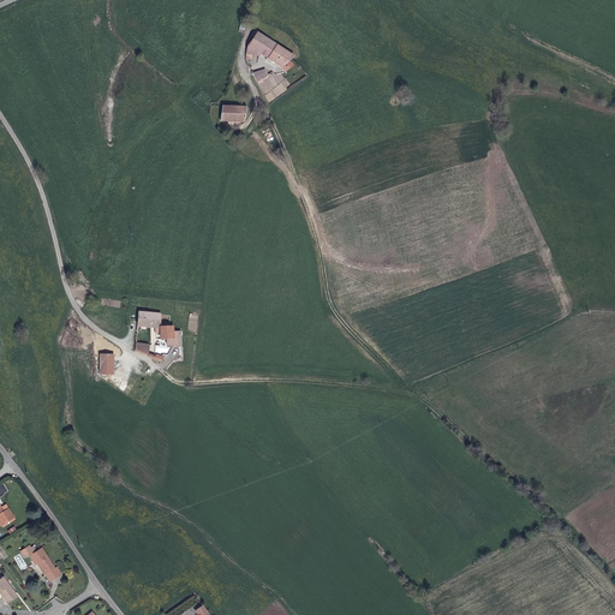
[(285,66),(290,61),(257,37),(254,41),(245,49),(244,57),(246,65),(250,64),(250,59),(255,60),(257,59),(256,57),(257,57),(276,71),(280,77),(288,71),(285,66)]
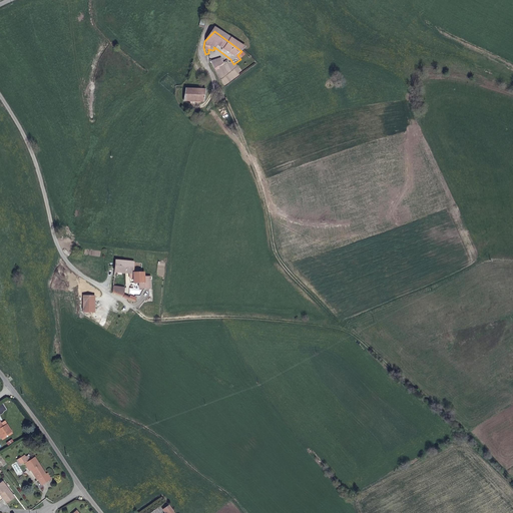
[(209,63),(213,71),(222,66),(219,60),(209,63)]
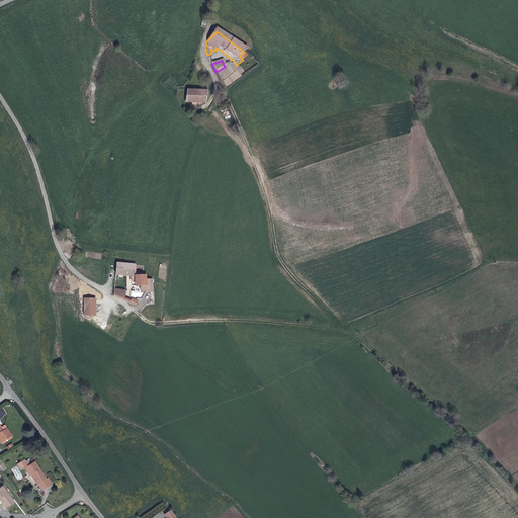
[(188,89),(187,101),(207,102),(208,90),(188,89)]
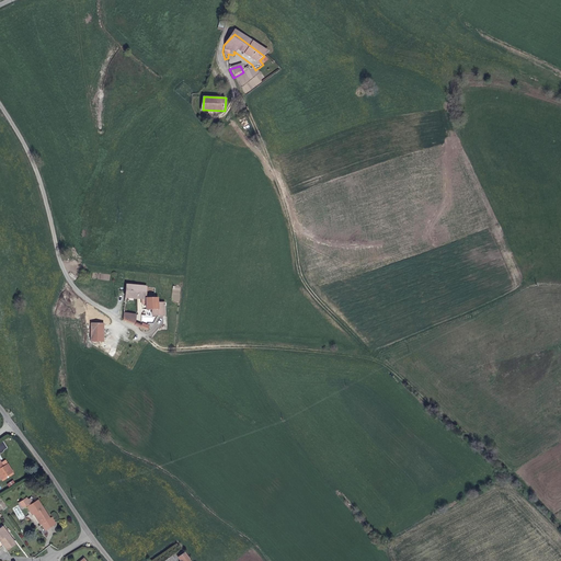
[(127,286),(126,298),(139,299),(146,300),(148,288),(127,286)]
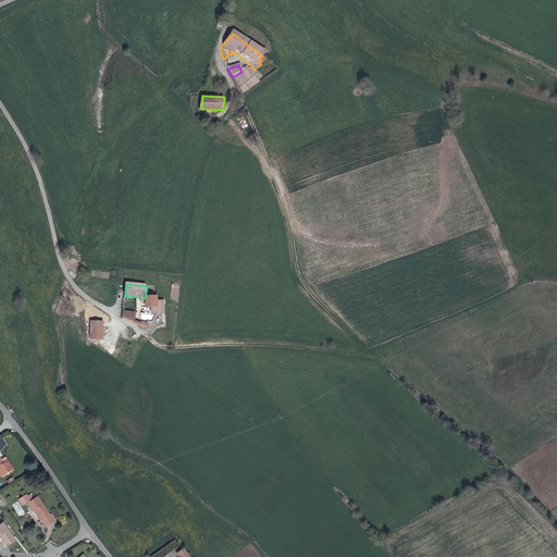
[(158,297),(156,297),(145,298),(138,297),(138,301),(137,302),(145,304),(145,307),(149,308),(149,313),(161,314),(162,308),(157,308),(157,301),(158,297)]
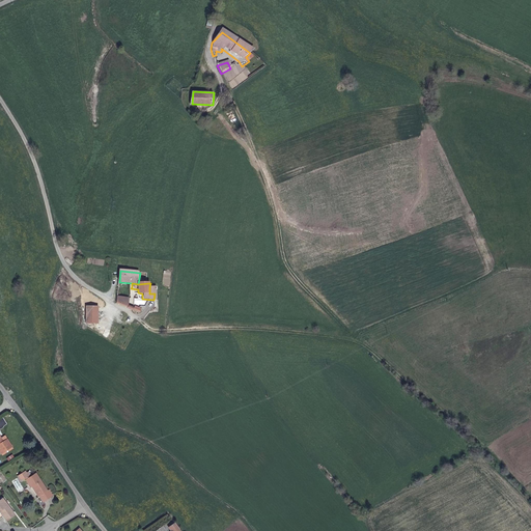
[(118,296),(117,302),(128,309),(129,299),(118,296)]
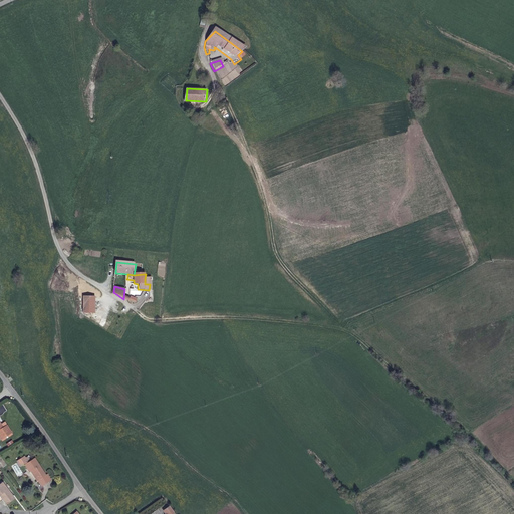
[(84,293),(82,310),(93,312),(94,295),(84,293)]
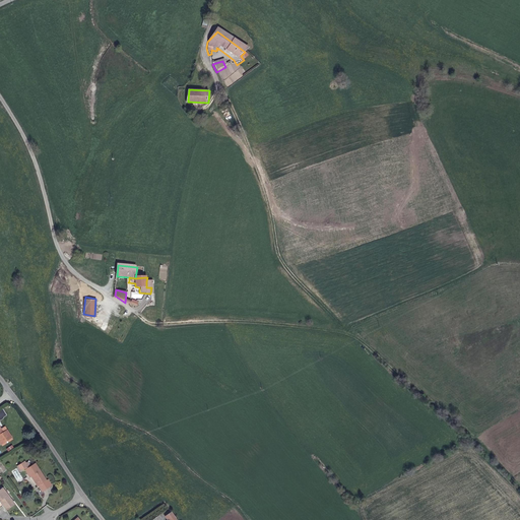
[(3,433),(0,428),(0,442),(1,445),(12,438),(7,430),(3,433)]
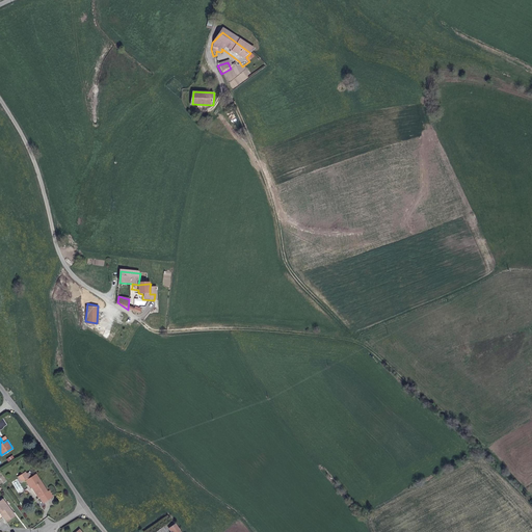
[(26,480),(29,479),(25,472),(18,477),(20,481),(25,479),(26,480)]
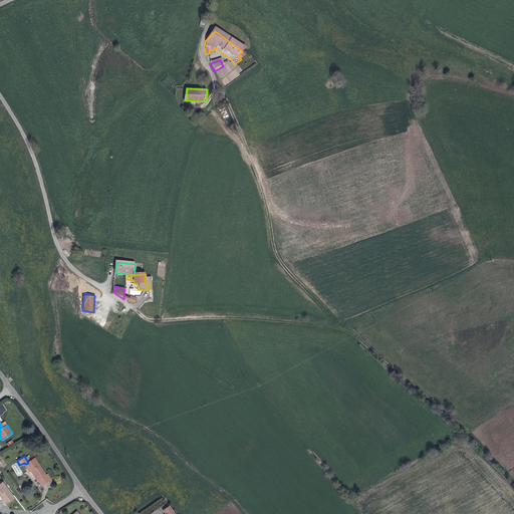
[(34,458),(28,463),(25,464),(25,465),(29,471),(30,471),(32,470),(38,480),(37,480),(41,486),(50,480),(46,475),(45,475),(34,458)]
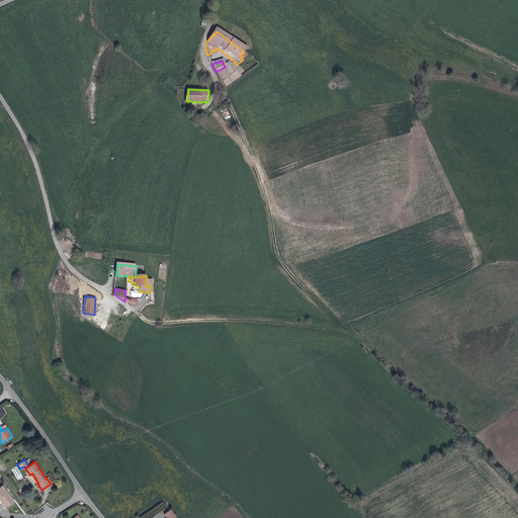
[(12,470),(18,481),(23,478),(17,467),(12,470)]
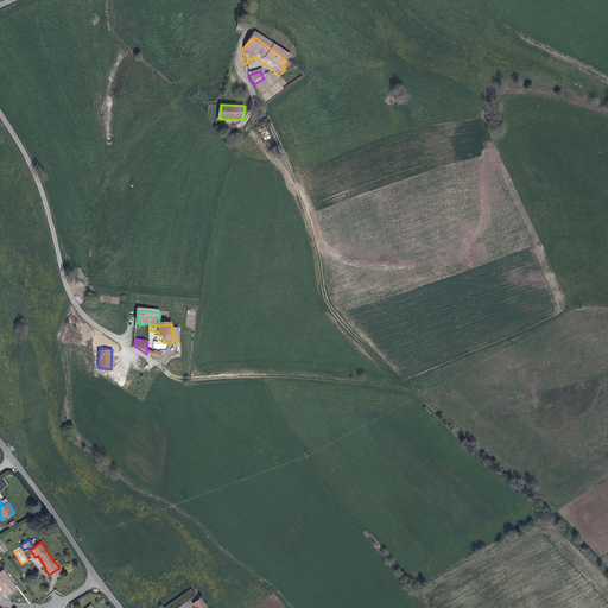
[(38,556),(36,557),(43,569),(44,568),(45,568),(38,556)]
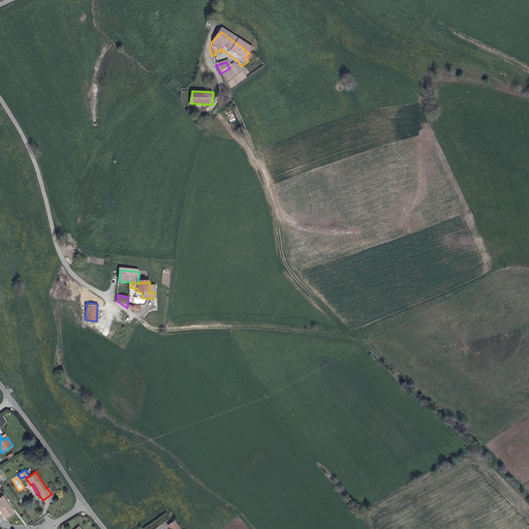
[(0,510),(3,515),(6,519),(14,512),(2,496),(0,497),(0,510)]
